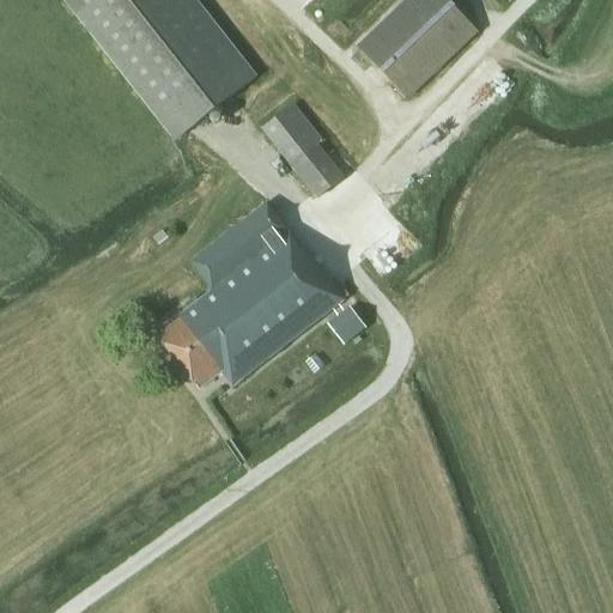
[(256,78),(195,0),(65,0),(67,2),(176,141),(256,78)]
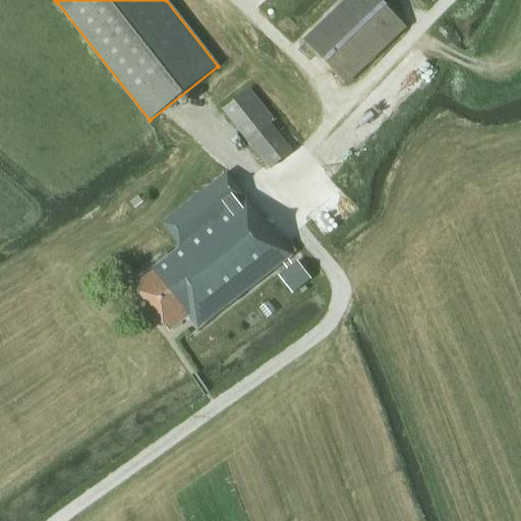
[(345,82),(404,25),(381,0),(349,0),(307,41),(345,82)]
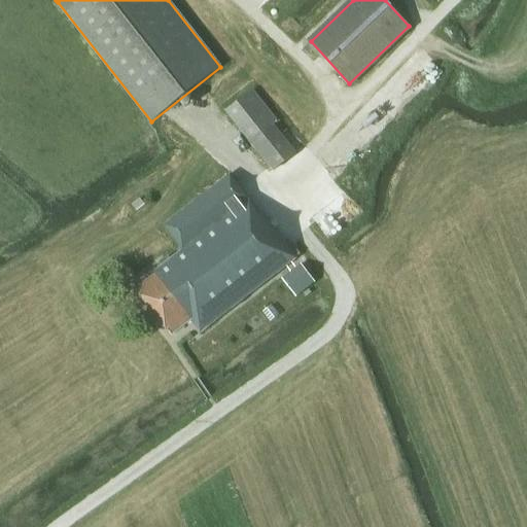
[(295,153),(273,125),(277,121),(252,90),(225,111),(250,142),(273,171),(295,153)]
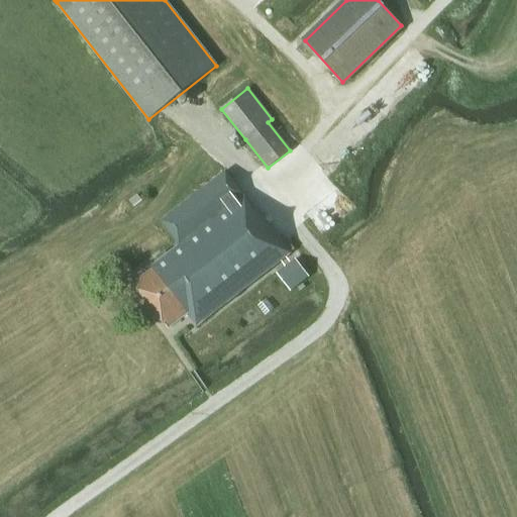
[(285,248),(256,211),(255,212),(243,197),(244,196),(225,172),(162,221),(180,245),(151,268),(153,271),(135,285),(168,327),(187,313),(197,326),(290,254),(289,252),(293,249),(289,245),(285,248)]
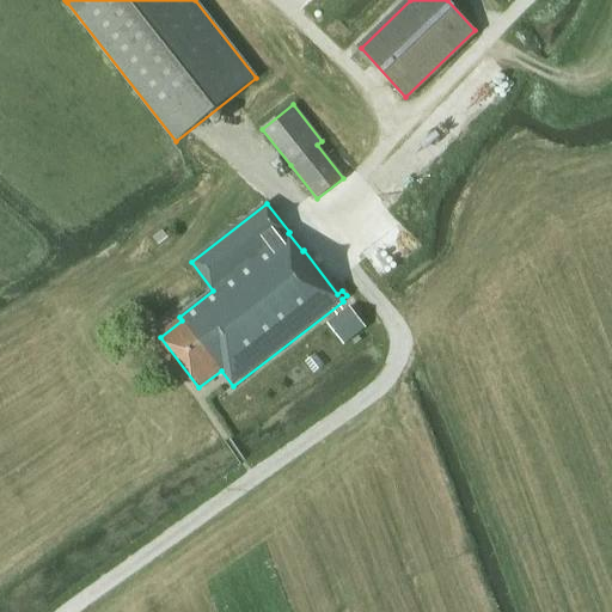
[(170,238),(163,230),(153,237),(159,245),(170,238)]
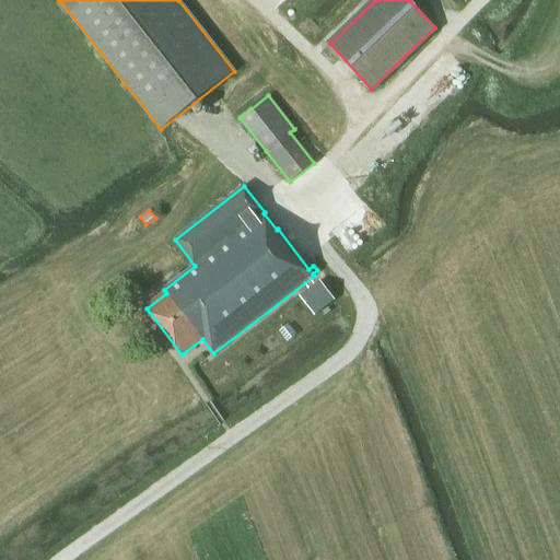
[(335,300),(321,281),(300,298),(314,316),(335,300)]
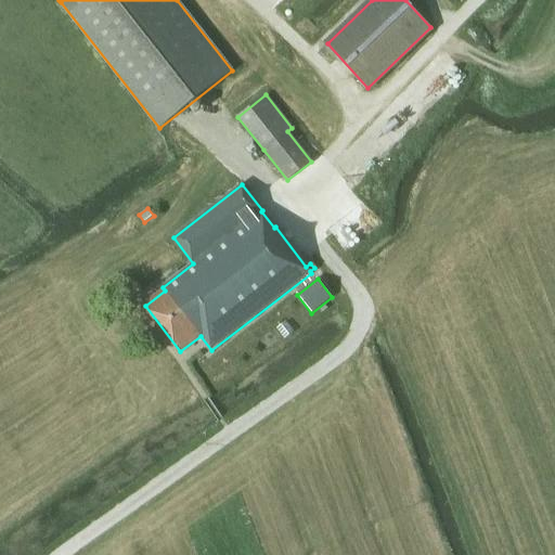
All buildings are outlined.
